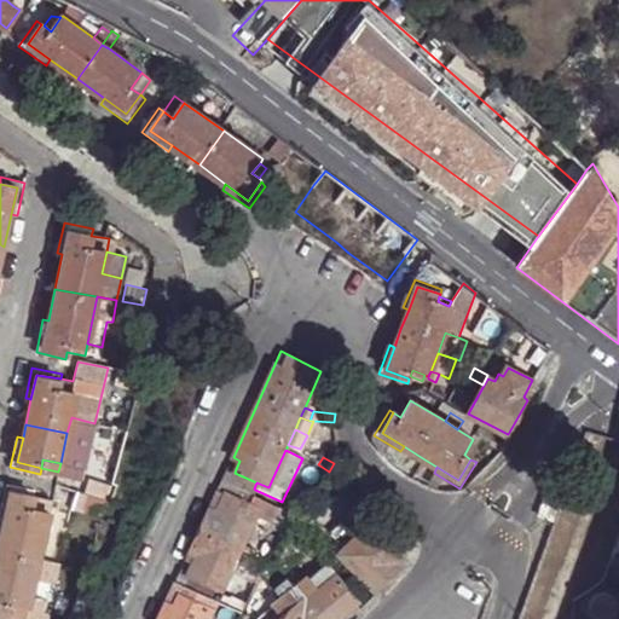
[(254,489),(256,482),(235,473),(236,469),(230,467),(218,493),(224,495),(225,493),(249,504),(255,490),(254,489)]
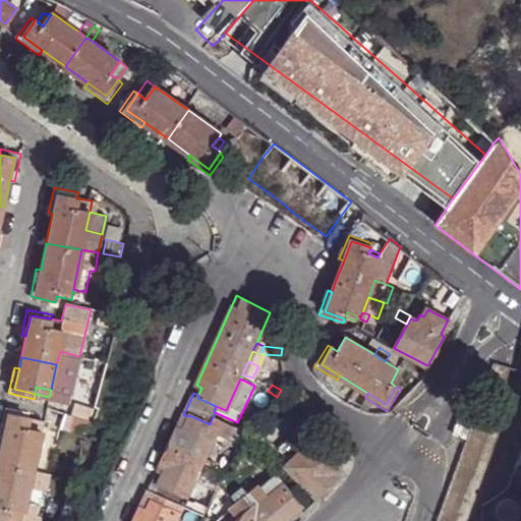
[(402,405),(394,400),(387,411),(386,413),(387,413),(395,410),(402,405)]
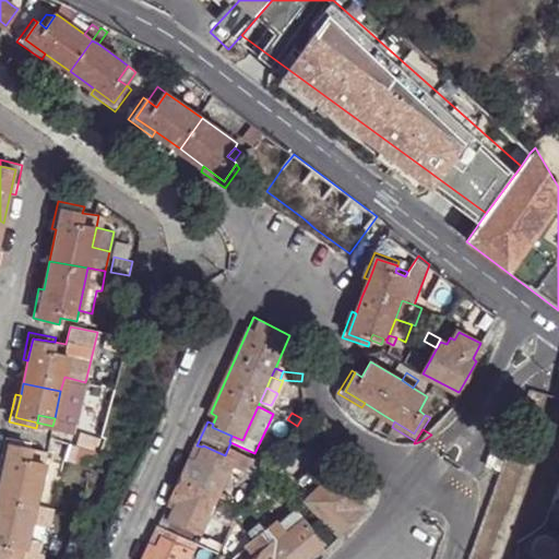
[(73,431),(69,444),(96,453),(99,440),(73,431)]
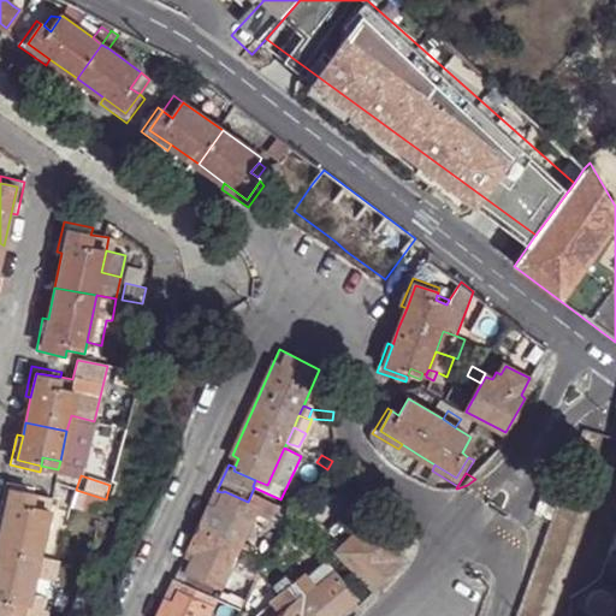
[(0,510),(0,513),(5,514),(11,487),(35,493),(37,487),(7,481),(0,510)]
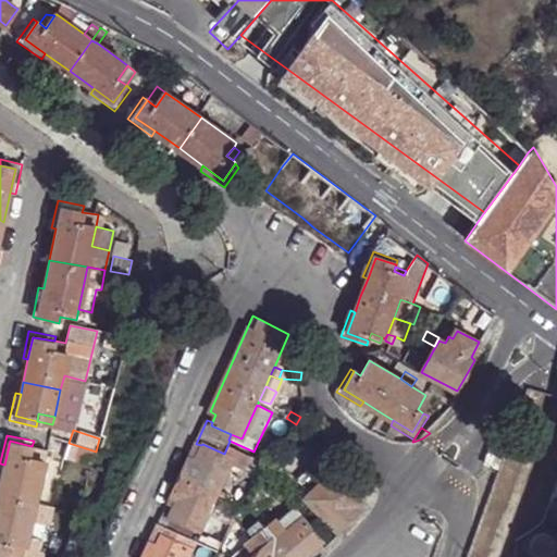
[(4,465),(0,484),(0,494),(37,503),(45,461),(28,458),(32,446),(10,441),(4,465)]
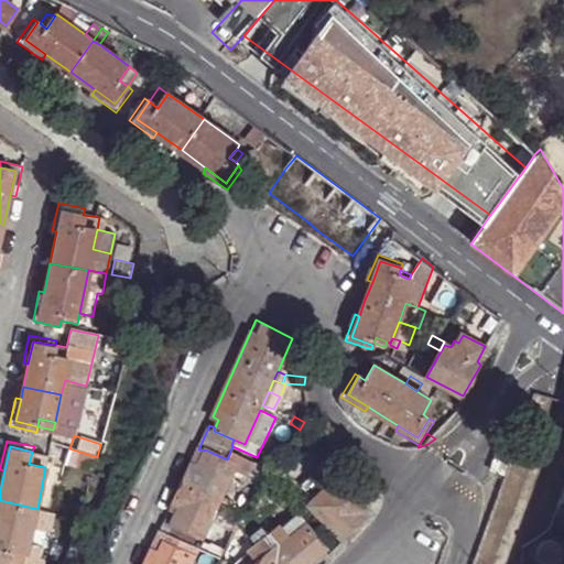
[(97,457),(69,448),(65,465),(97,474),(102,457),(97,457)]
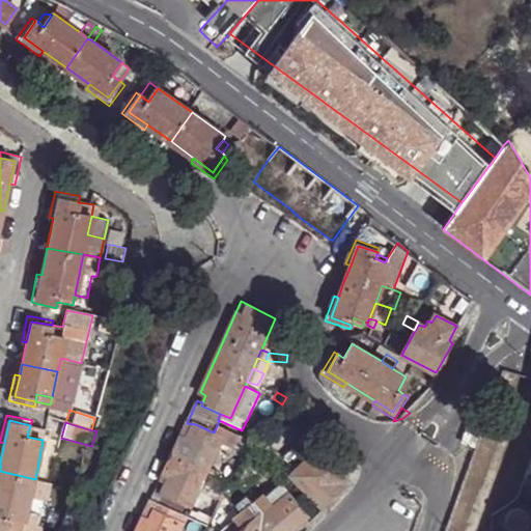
[(191,504),(198,488),(204,473),(208,466),(217,447),(222,436),(214,432),(193,423),(192,424),(189,432),(186,439),(180,436),(163,473),(169,476),(166,481),(162,492),(185,503),(191,506),(191,504)]
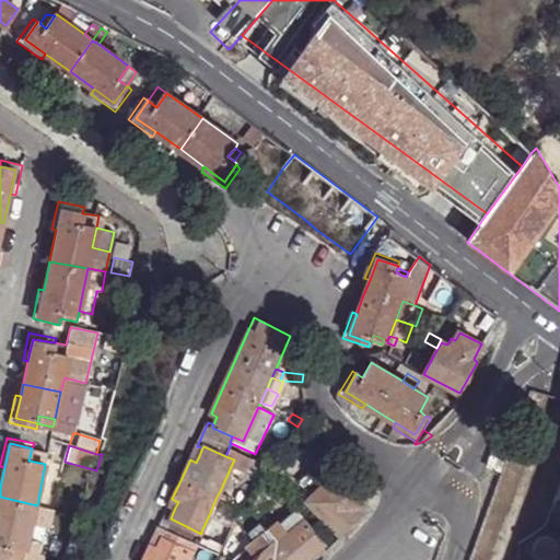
[(491,469),(502,473),(510,452),(497,446),(489,468),(491,469)]
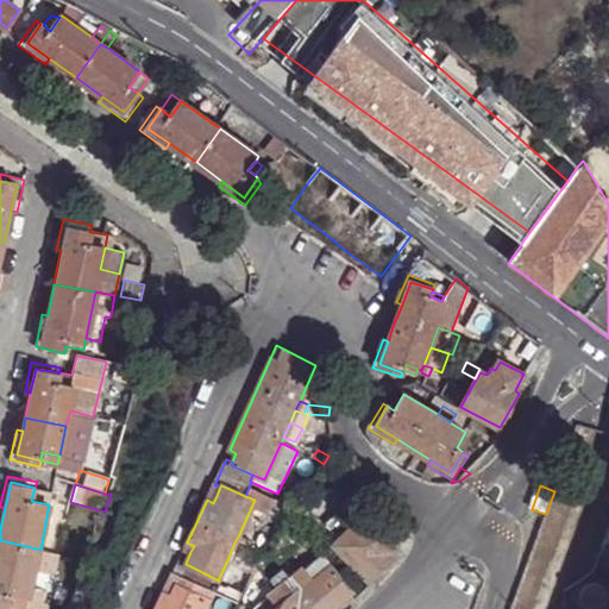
[(31,501),(49,504),(52,491),(35,488),(31,501)]
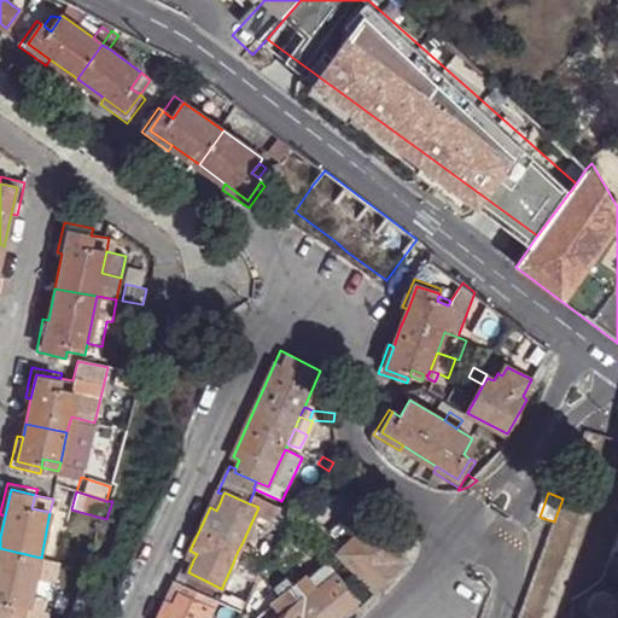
[(286,499),(283,508),(298,517),(304,508),(286,499)]
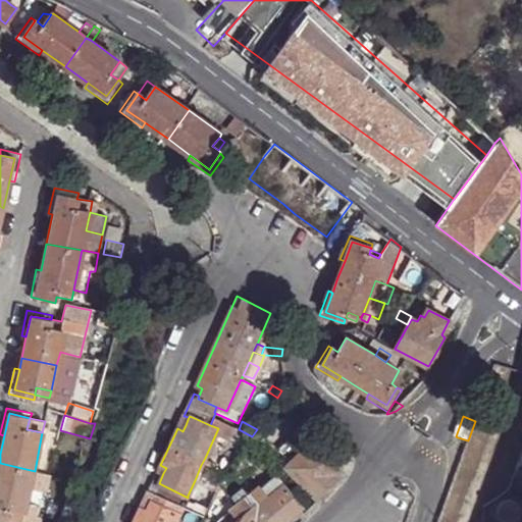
[(180,422),(177,428),(183,431),(186,425),(180,422)]
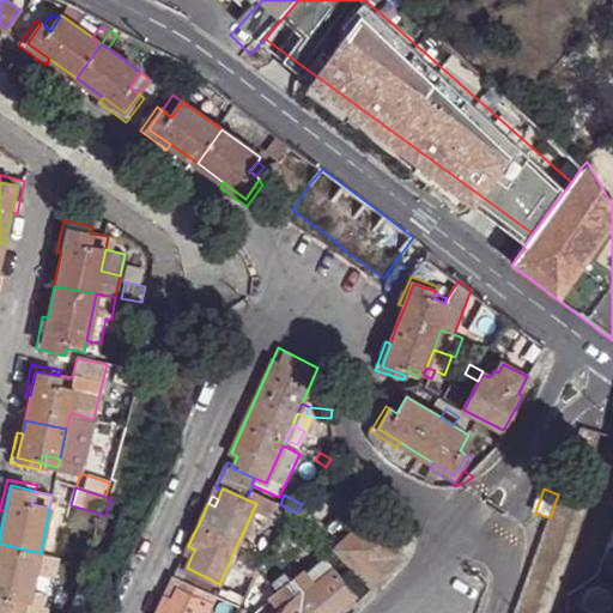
[(111,497),(105,515),(113,519),(117,502),(111,497)]
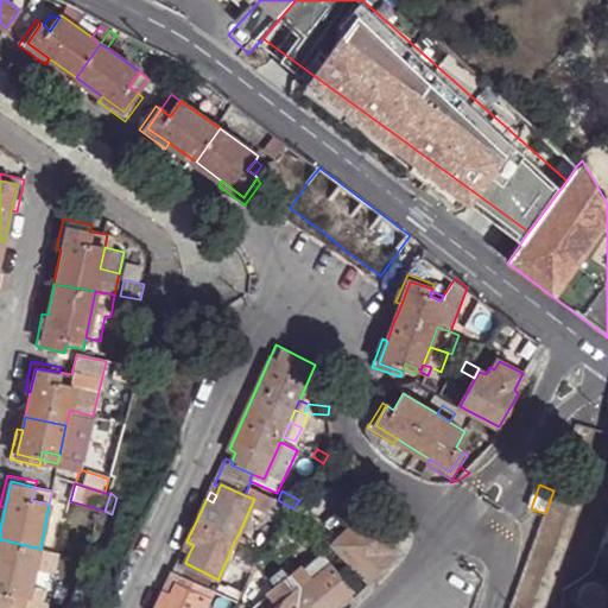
[(270,508),(254,499),(248,512),(265,519),(270,508)]
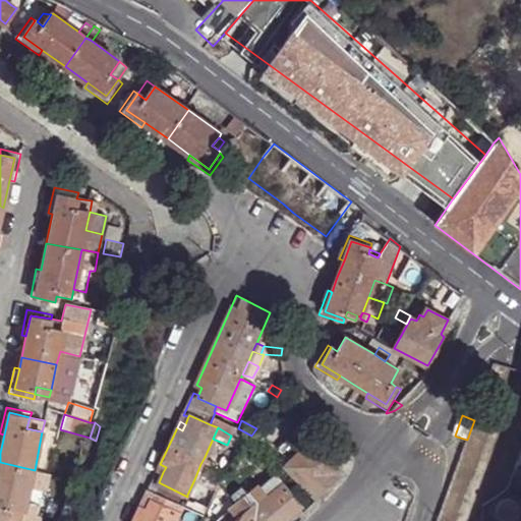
[(292,460),(286,465),(316,498),(336,479),(333,473),(341,466),(314,439),(292,460)]
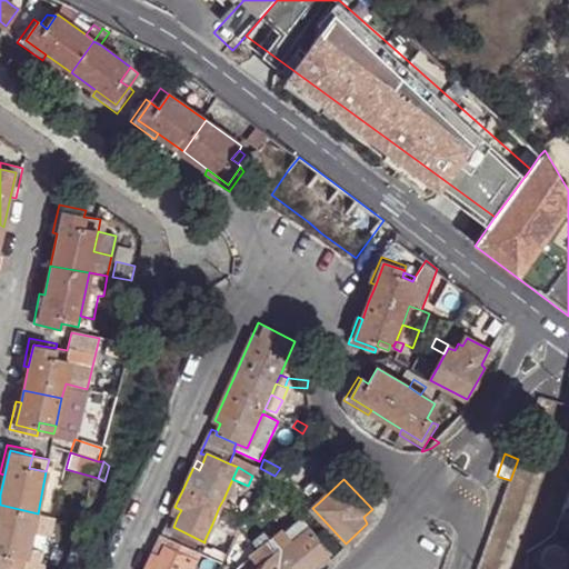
[(308,502),(312,508),(319,502),(315,498),(308,502)]
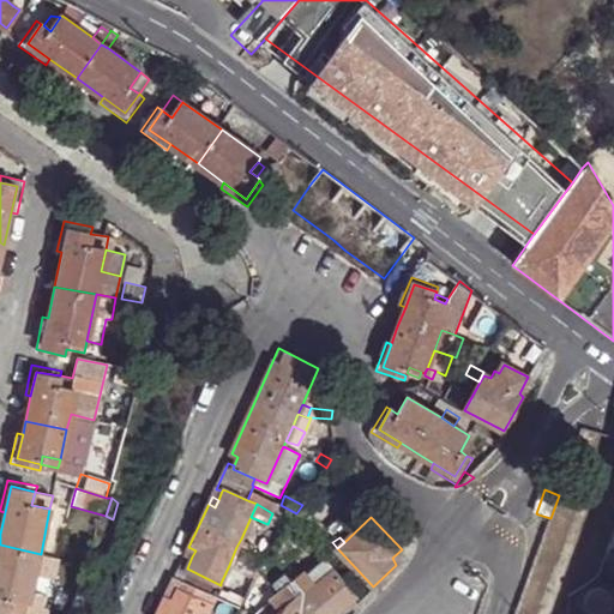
[(236,547),(245,551),(248,543),(241,539),(236,547)]
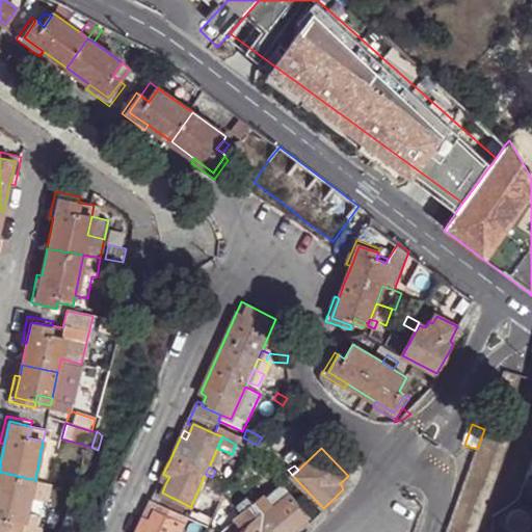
[(0,472),(0,525),(8,527),(23,530),(22,531),(35,531),(40,512),(28,509),(35,480),(0,472)]
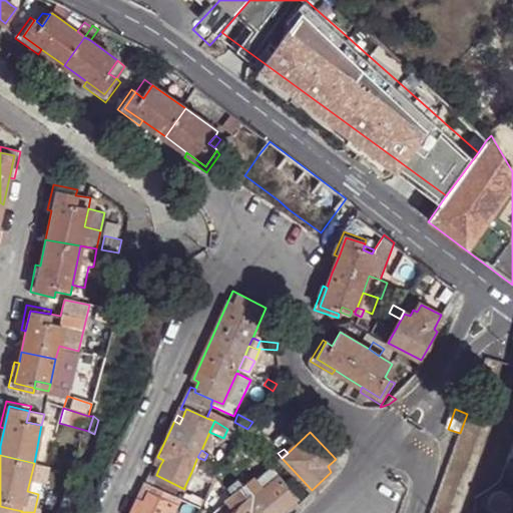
[(197,457),(191,472),(211,482),(218,467),(204,460),(197,457)]
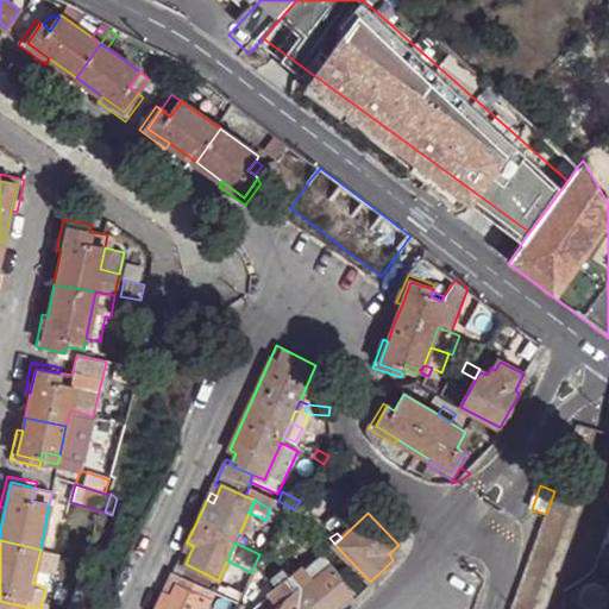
[(326,558),(308,572),(314,579),(332,565),(326,558)]
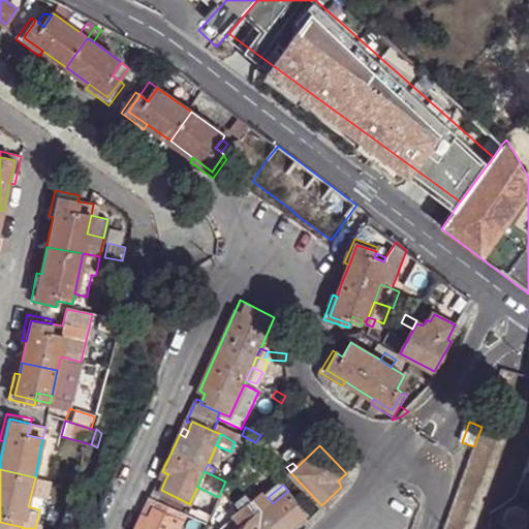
[(180,510),(184,501),(161,490),(156,487),(151,496),(180,510)]
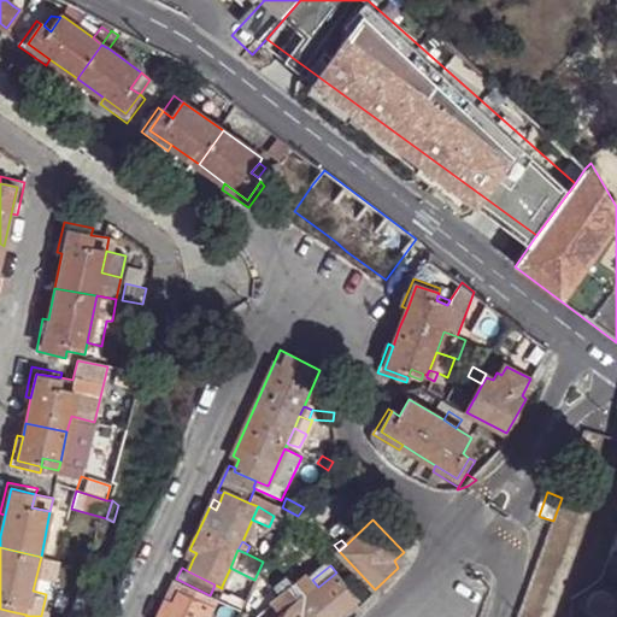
[(281,595),(278,598),(274,603),(278,609),(283,615),(278,616),(336,616),(359,598),(336,573),(318,587),(312,580),(307,575),(294,585),(281,595)]
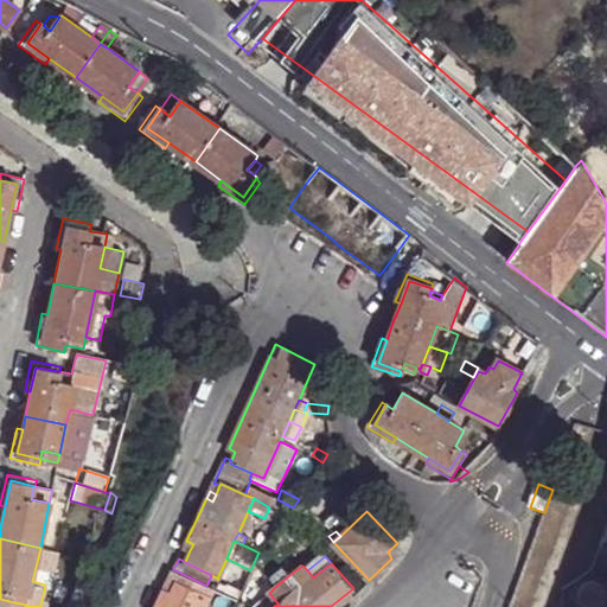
[(269,577),(276,586),(289,575),(281,567),(269,577)]
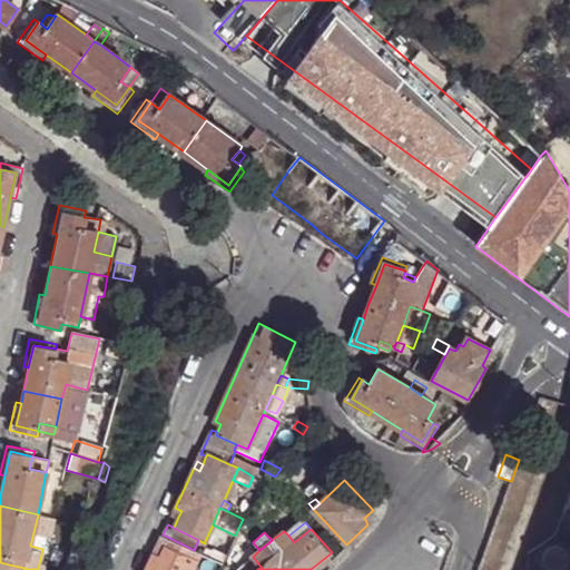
[(192,569),(199,553),(194,550),(163,534),(154,556),(159,558),(156,566),(150,562),(146,569),(192,569)]
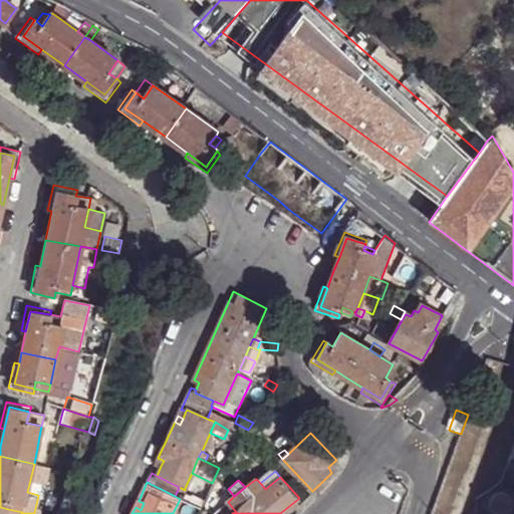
[(228,502),(232,498),(224,489),(203,507),(208,513),(223,513),(232,507),(228,502)]
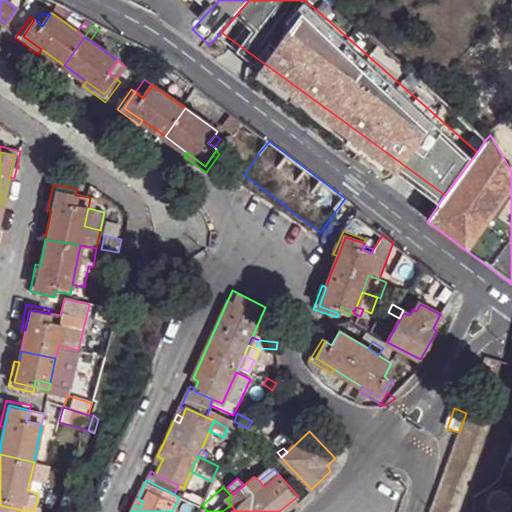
[(184,492),(182,496),(200,505),(203,498),(191,493),(190,495),(184,492)]
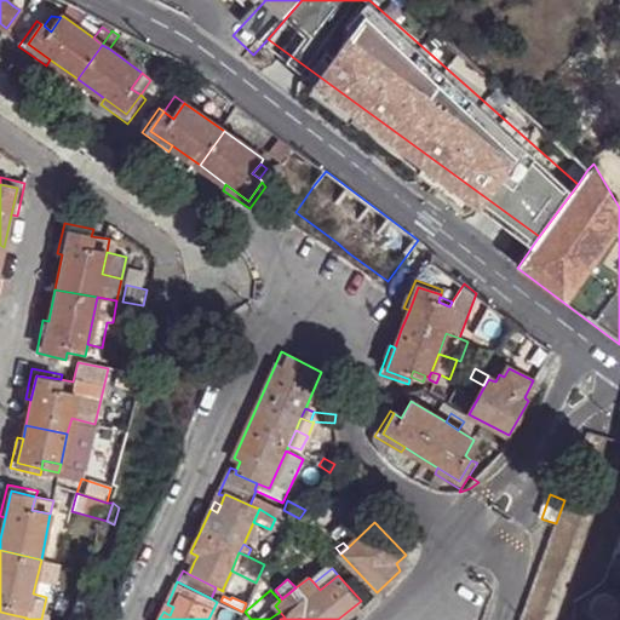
[(167,604),(164,612),(170,615),(173,607),(167,604)]
